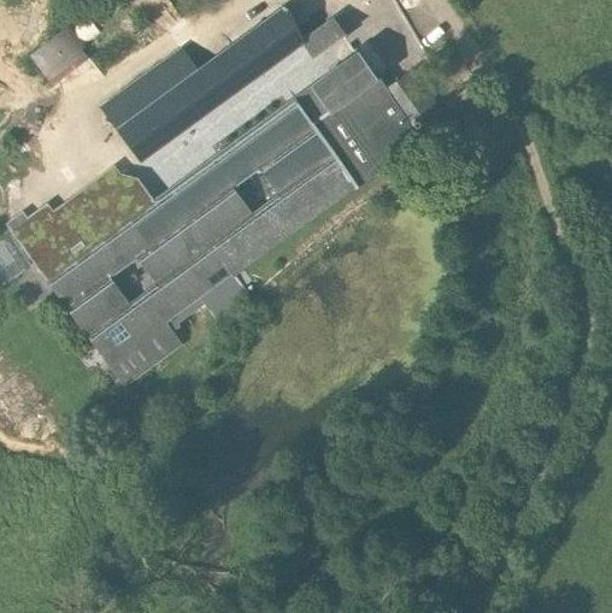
[(183,48),(104,110),(140,160),(307,46),(301,37),(283,3),(195,65),(183,48)]
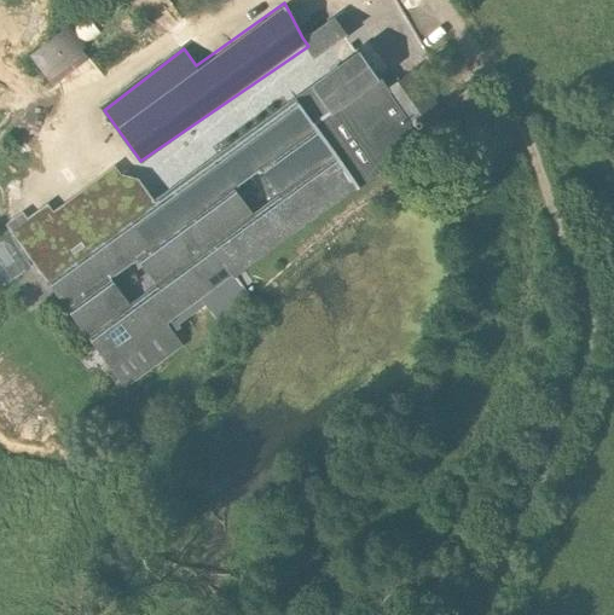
[(322,65),(306,76),(329,108),(376,74),(334,15),(302,38),(308,46),(322,65)]
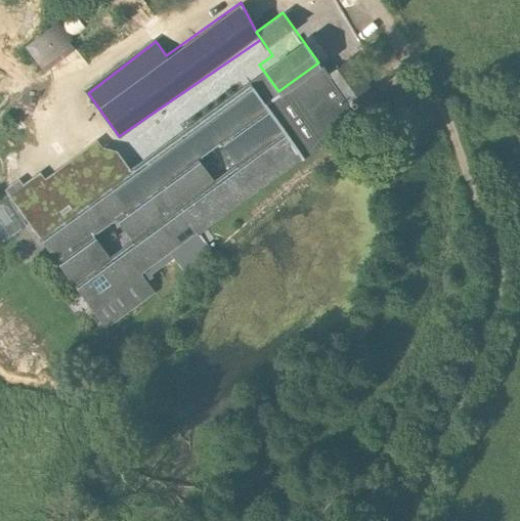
[(50,69),(57,79),(81,60),(72,48),(81,41),(67,24),(31,51),(47,72),(50,69)]
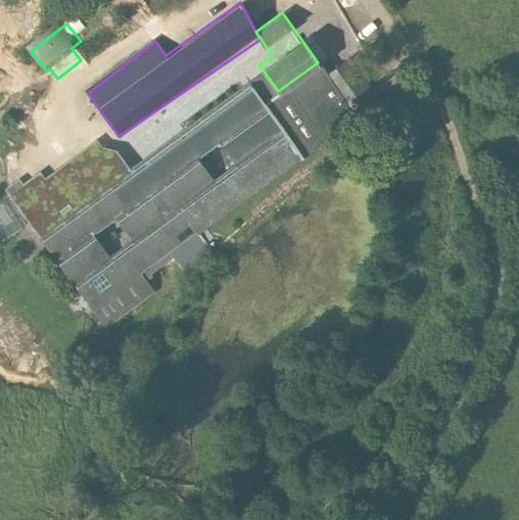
[(359,120),(318,62),(278,91),(264,102),(304,158),(359,120)]
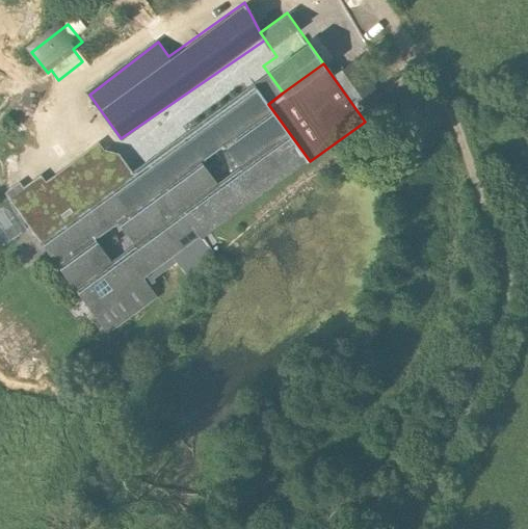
[(40,241),(107,337),(162,297),(148,278),(310,161),(268,104),(256,86),(134,174),(40,241)]
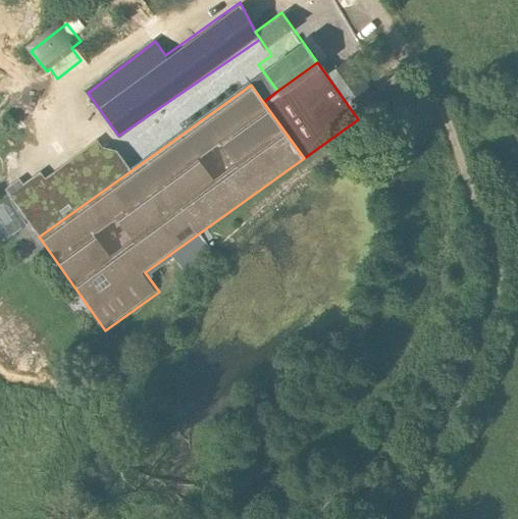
[(8,198),(39,237),(132,170),(118,150),(102,147),(96,141),(45,182),(41,176),(8,198)]
